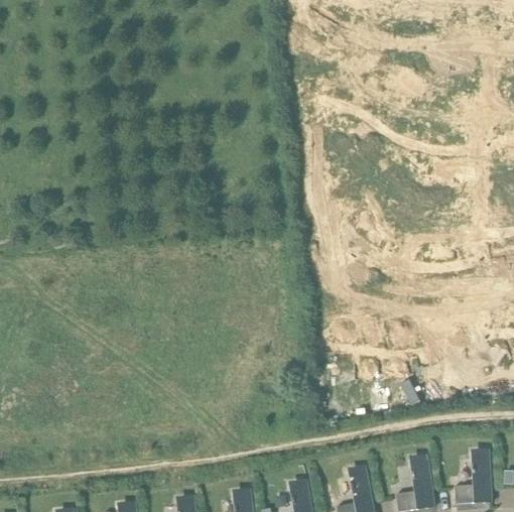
[(507,15),(507,0),(492,0),(492,14),(507,15)]
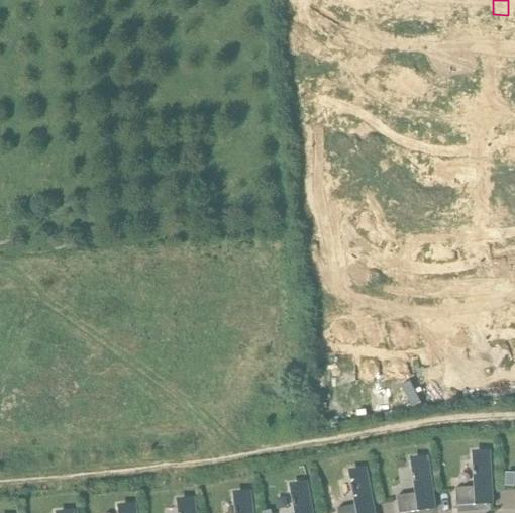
[(506,241),(498,207),(484,211),(492,244),(506,241)]
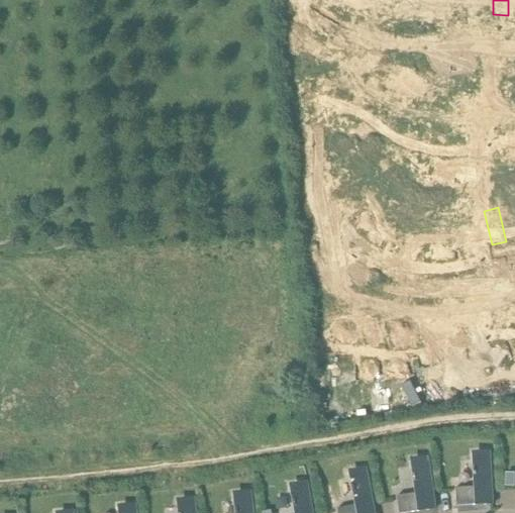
[(398,249),(413,218),(400,212),(385,243),(398,249)]
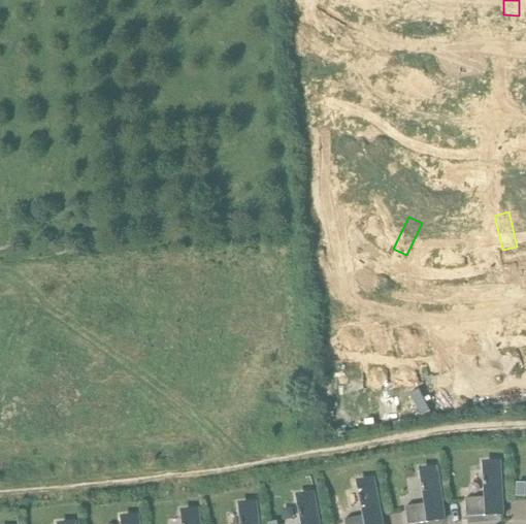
[(482,255),(473,220),(459,224),(467,258),(482,255)]
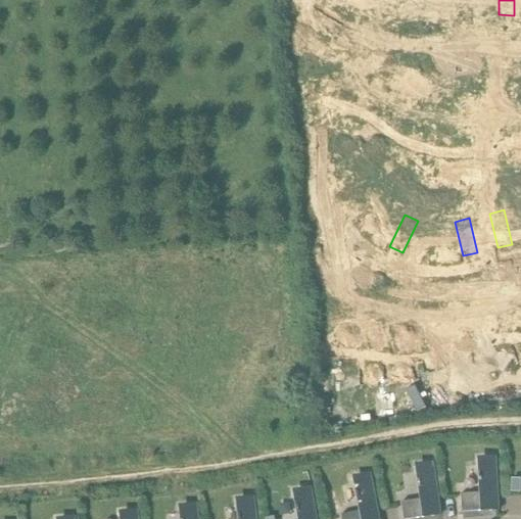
[(477,491),(461,492),(461,490),(460,490),(461,509),(478,508),(496,507),(493,453),(493,457),(478,457),(478,470),(476,470),(477,477),(479,477),(480,491),(477,491)]
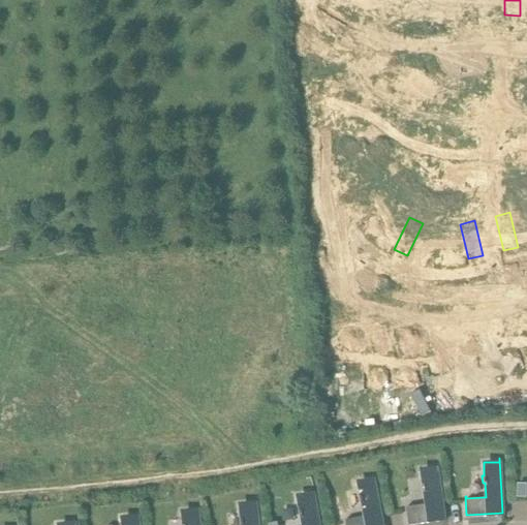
[(425,502),(426,504),(406,506),(406,504),(405,504),(407,523),(426,520),(444,518),(436,464),(435,464),(436,467),(421,469),(423,483),(421,483),(422,490),(424,490),(425,502)]
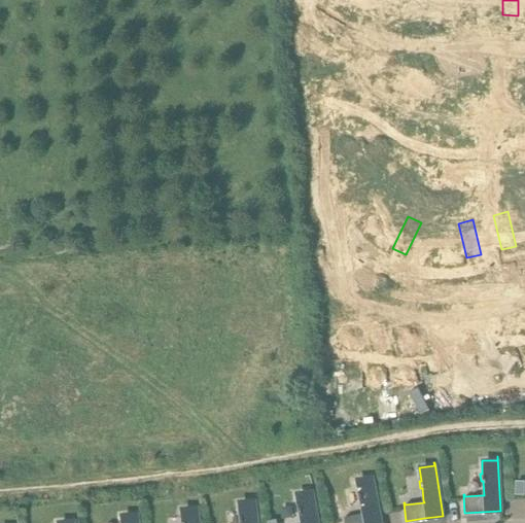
[(344,518),(343,516),(342,516),(343,522),(381,522),(371,473),(371,474),(371,477),(355,480),(358,492),(356,493),(357,500),(359,499),(362,514),(360,514),(344,518)]
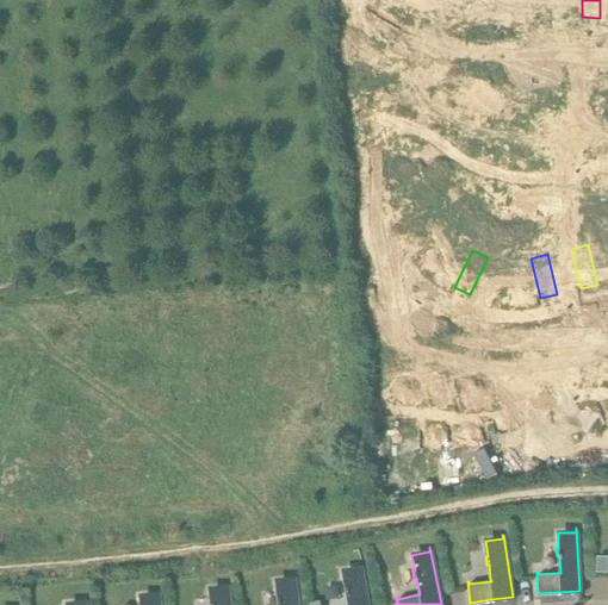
[(605,569),(605,555),(594,555),(594,569),(605,569)]
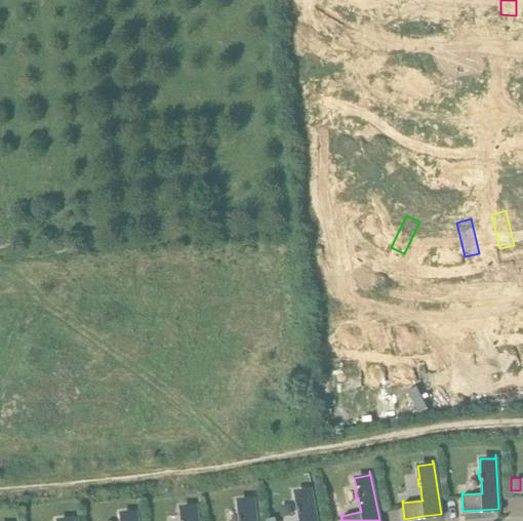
[(316,520),(310,485),(309,485),(310,488),(294,491),(296,505),(294,505),(296,512),(298,512),(299,520),(316,520)]
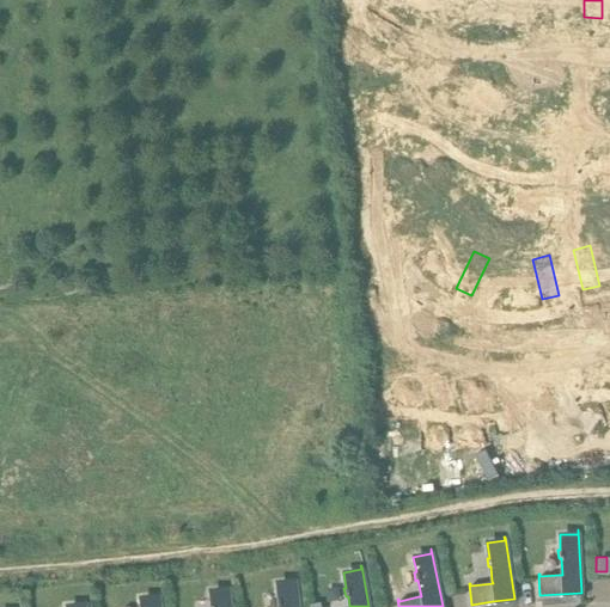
[(298,606),(294,576),(293,576),(294,581),(276,582),(278,598),(275,598),(276,606),(279,606),(298,606)]
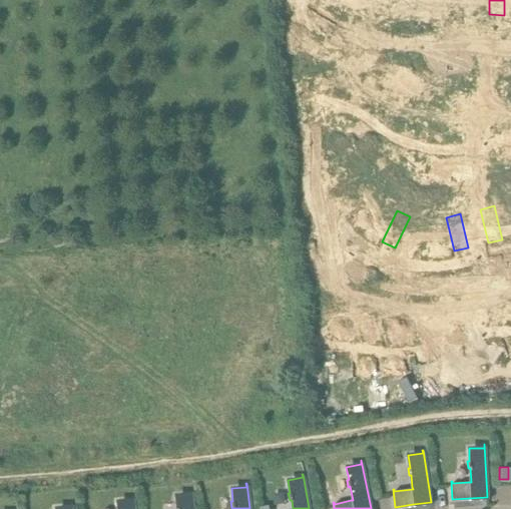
[(190,490),(190,493),(175,495),(177,508),(175,508),(193,508),(191,490),(190,490)]
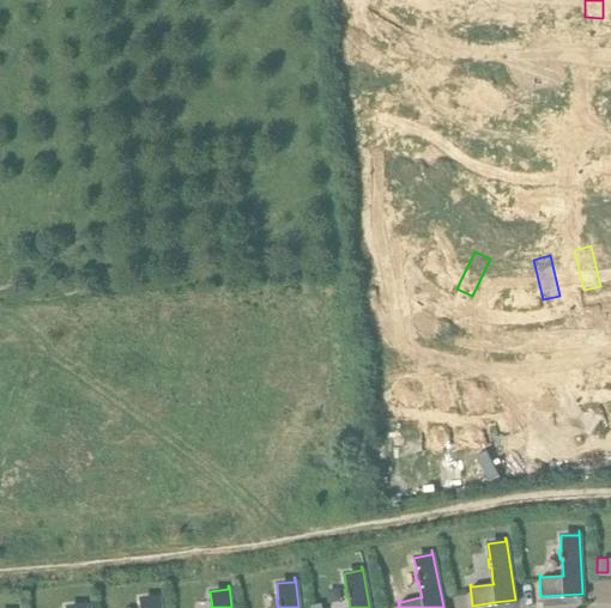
[(377,588),(381,603),(393,601),(389,585),(377,588)]
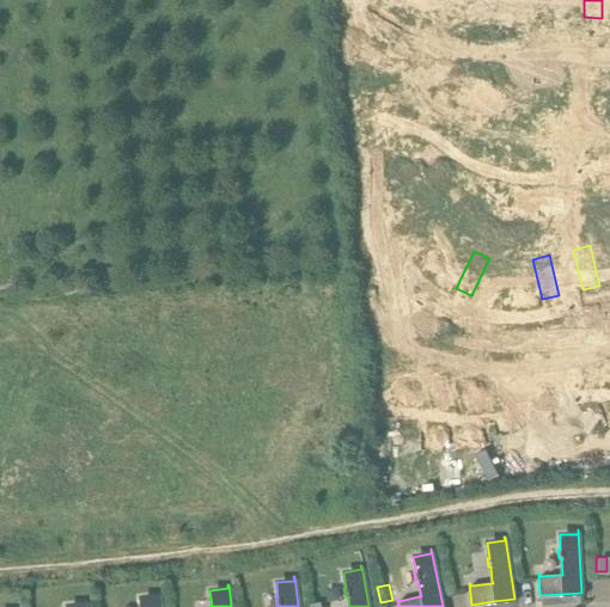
[(160,606),(159,592),(158,592),(158,596),(140,598),(141,606),(160,606)]
